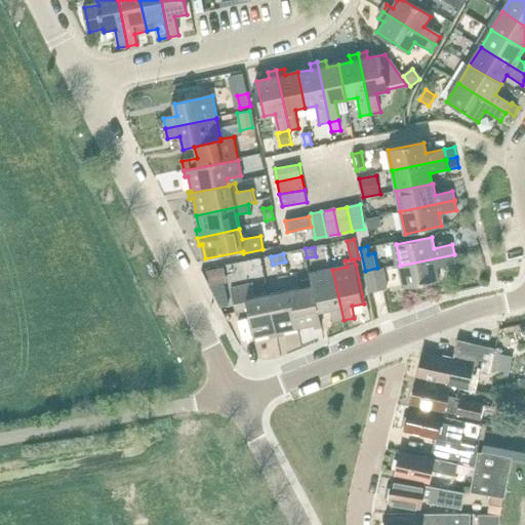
[(454,254),(400,266),(404,287),(440,280),(438,269),(456,265),(454,254)]
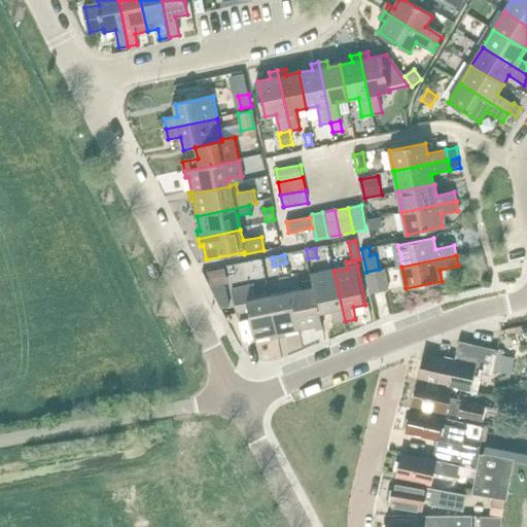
[(264,273),(260,258),(246,261),(249,276),(264,273)]
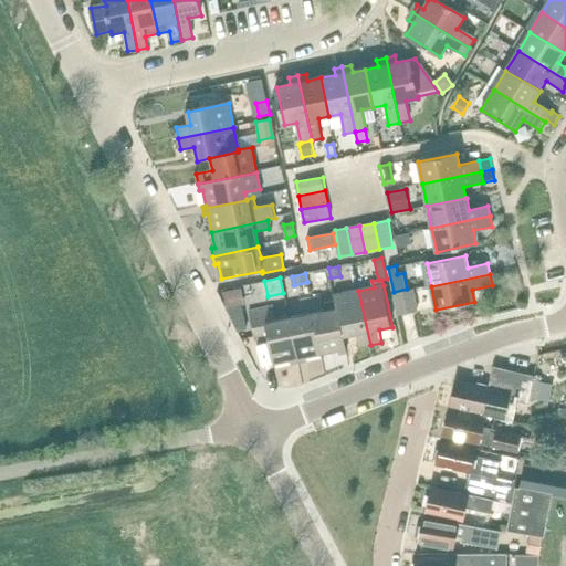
[(227,306),(239,304),(237,289),(224,292),(227,306)]
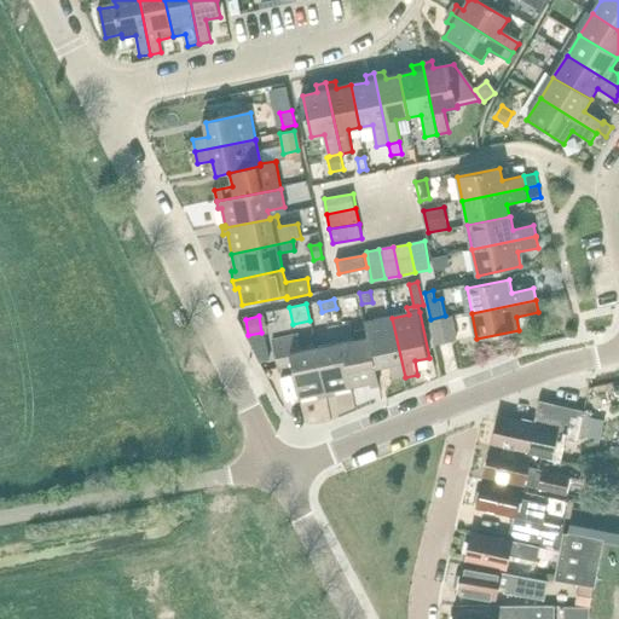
[(452,317),(431,322),(435,345),(457,340),(452,317)]
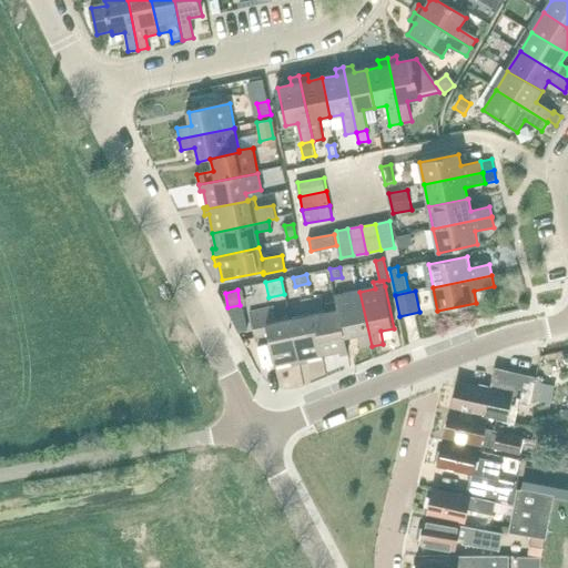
[(362,348),(372,346),(359,292),(335,296),(338,311),(344,340),(347,338),(359,336),(362,348)]
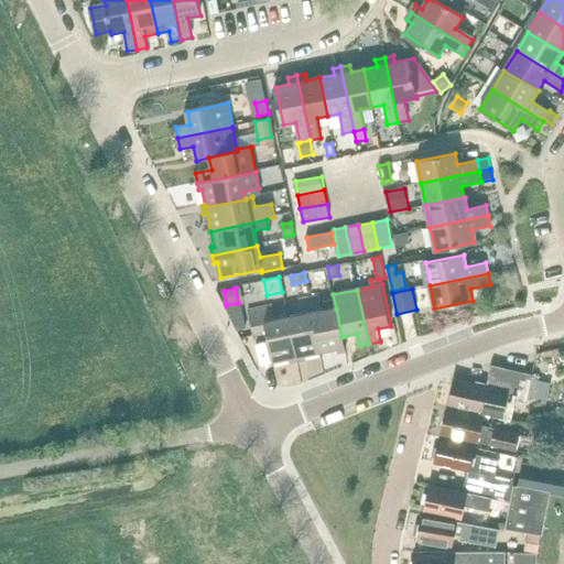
[(342,337),(336,308),(324,311),(321,296),(310,299),(322,354),(338,350),(339,354),(348,353),(345,336),(342,337)]
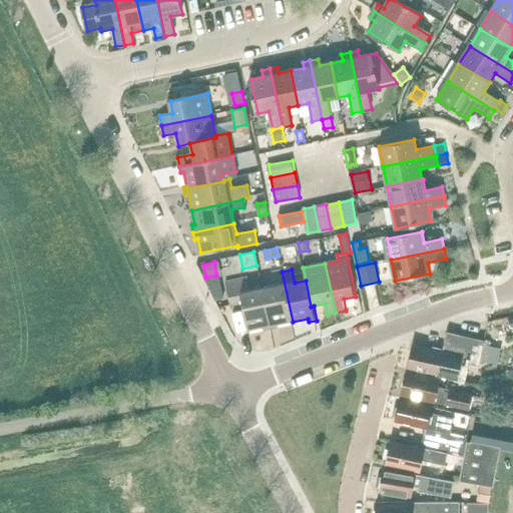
[(279,325),(293,322),(282,272),(274,274),(276,286),(263,289),(272,330),(280,329),(279,325)]
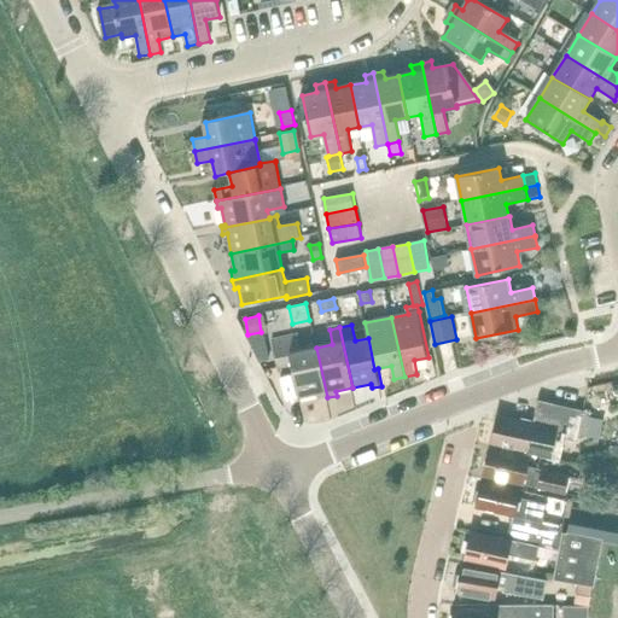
[(327,397),(316,348),(303,350),(299,336),(273,340),(279,375),(293,372),(299,400),(318,396),(320,398),(327,397)]
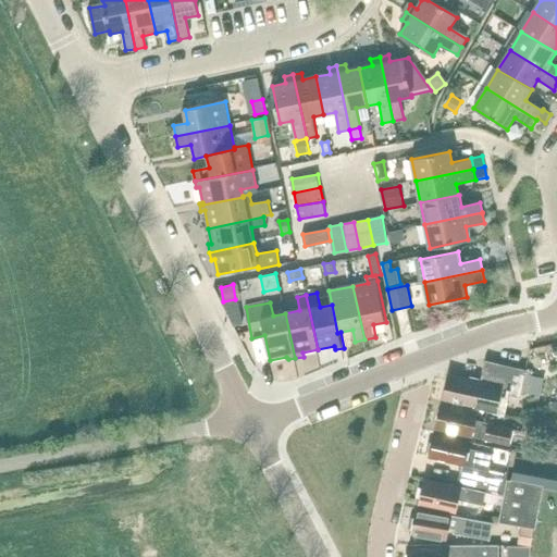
[(546,339),(531,344),(535,358),(551,354),(546,339)]
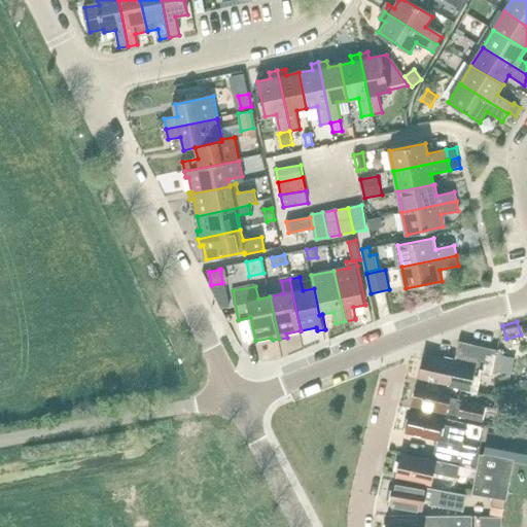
[(425,354),(420,377),(450,384),(469,389),(473,372),(492,377),(497,352),(460,343),(455,361),(453,360),(454,358),(446,356),(445,358),(425,354)]
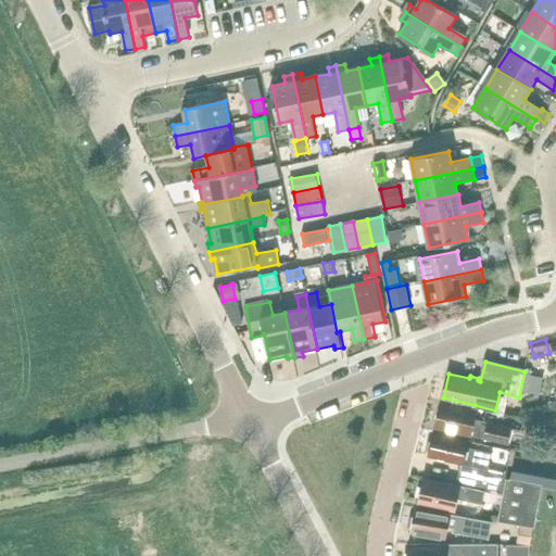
[(488,422),(474,419),(476,411),(441,403),(436,427),(469,436),(483,439),(508,445),(513,427),(488,421),(488,422)]
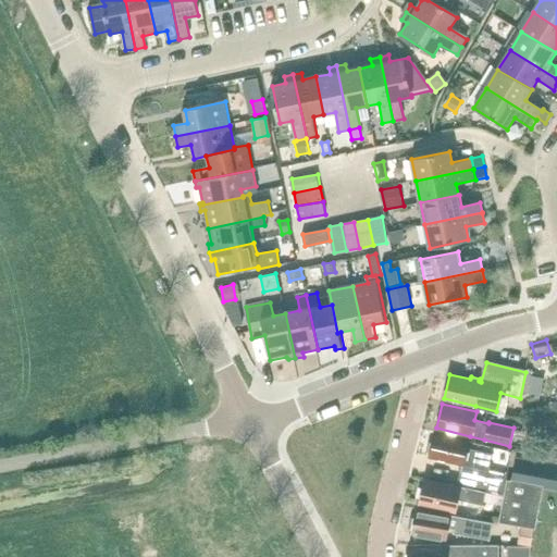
[(556,432),(541,435),(543,450),(556,447),(556,432)]
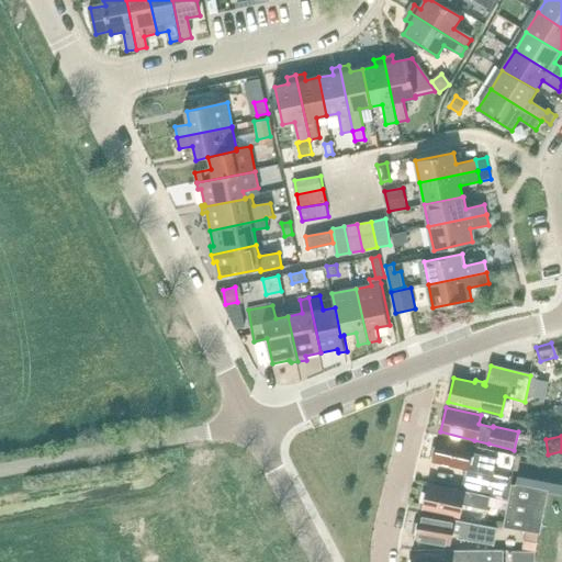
[(497,458),(471,452),(472,445),(439,438),(434,461),(467,469),(462,490),(507,499),(512,479),(493,475),(497,458)]
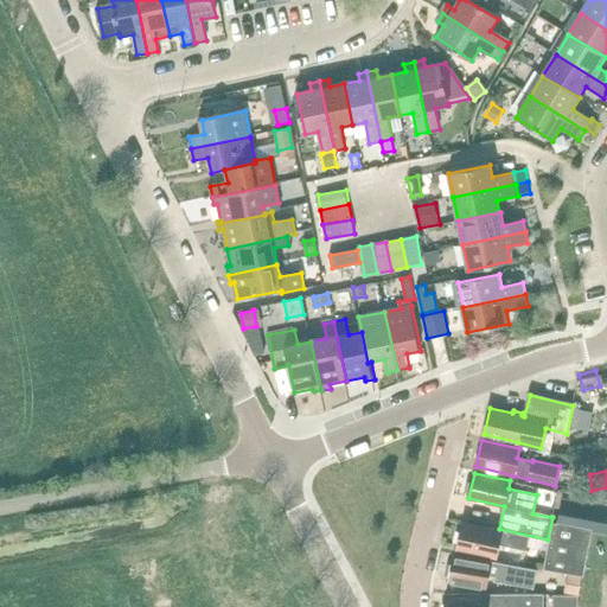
[(606,530),(606,491),(587,493),(586,503),(562,498),(557,524),(554,523),(544,568),(583,576),(593,531),(606,535),(606,530)]
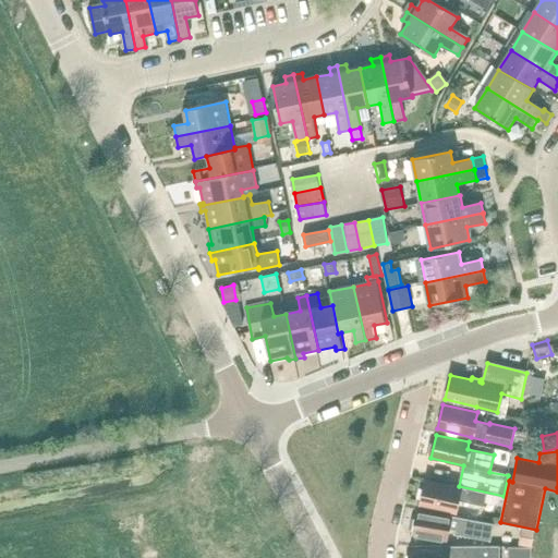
[(459,504),(483,509),(487,495),(426,480),(421,504),(456,512),(459,504)]
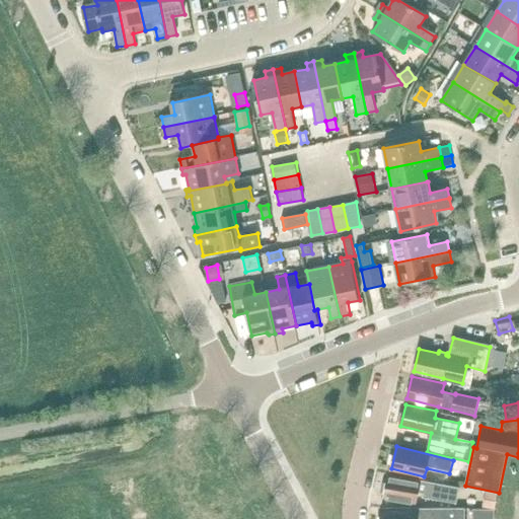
[(417,492),(423,493),(423,498),(457,503),(460,487),(438,483),(420,479),(420,480),(388,475),(384,497),(416,503),(417,492)]
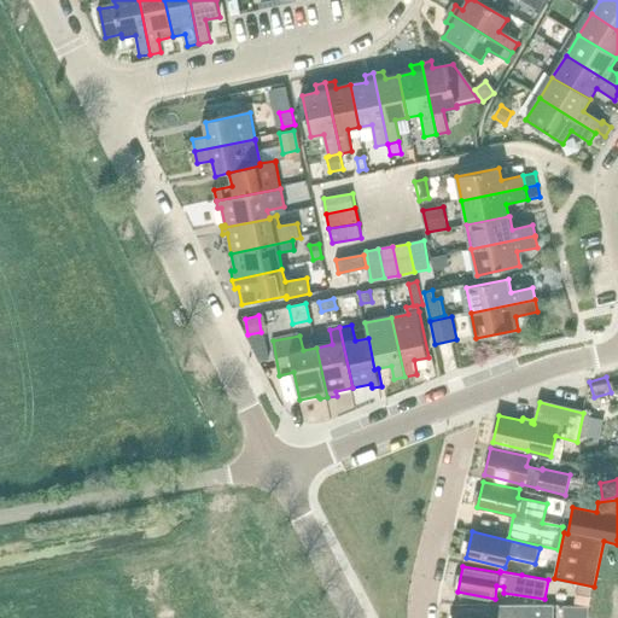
[(590,588),(579,586),(576,602),(588,605),(590,588)]
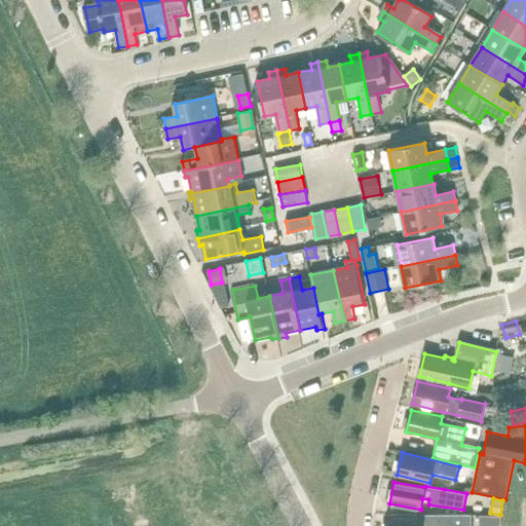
[(471,525),(471,514),(443,515),(386,515),(385,525),(471,525)]
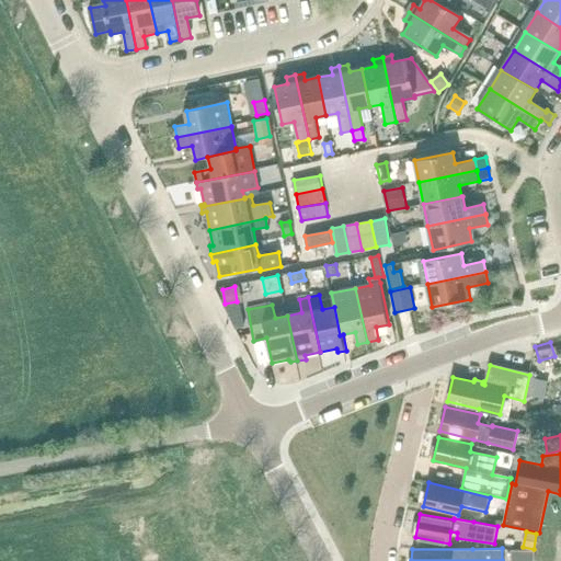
[(511,549),(511,560),(524,560),(534,560),(534,550),(511,549)]
